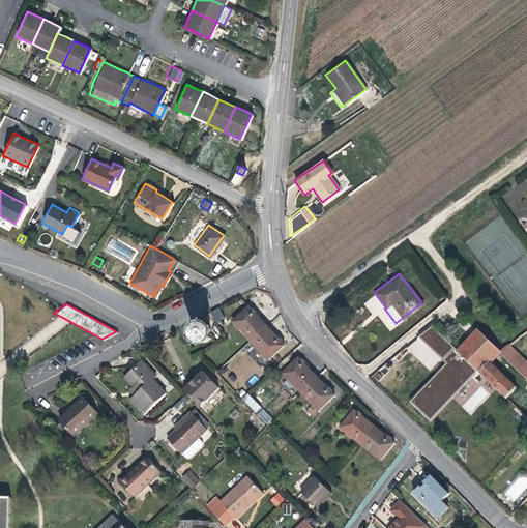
[(256,314),(247,304),(231,320),(249,340),(265,324),(256,314)]
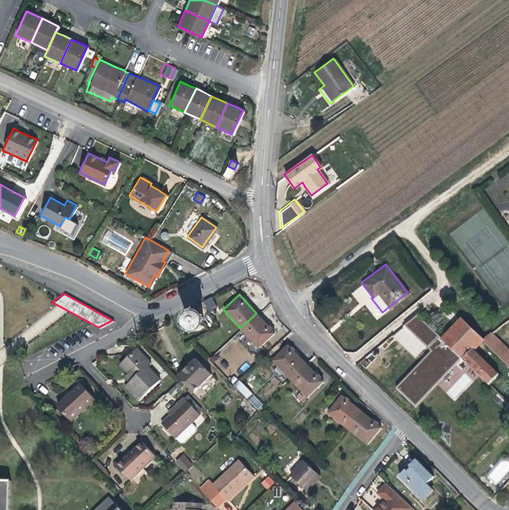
[(207,310),(214,304),(207,295),(199,301),(207,310)]
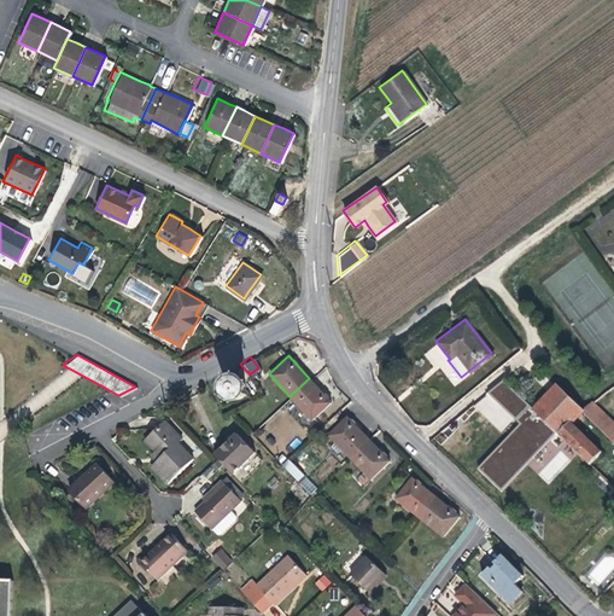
[(233,387),(234,385),(234,383),(233,382),(233,379),(231,377),(229,376),(227,375),(226,375),(223,375),(222,376),(221,376),(220,377),(218,378),(216,381),(216,383),(216,384),(216,387),(216,388),(217,390),(220,391),(224,394),(226,394),(228,393),(229,393),(231,391),(232,389),(233,388),(233,387)]
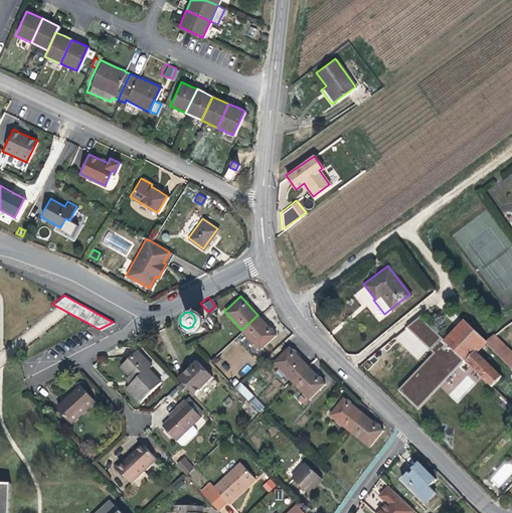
[(266,324),(258,315),(241,330),(259,348),(275,334),(266,324)]
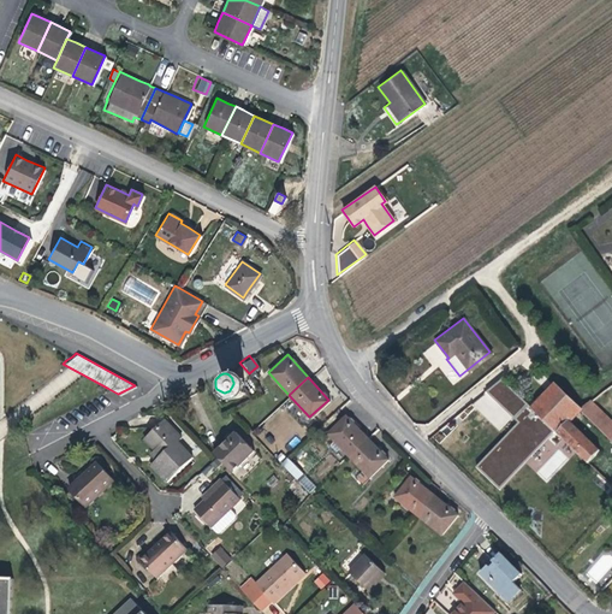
[(526,405),(497,377),(485,389),(516,420),(473,465),(497,489),(553,431),(526,405)]
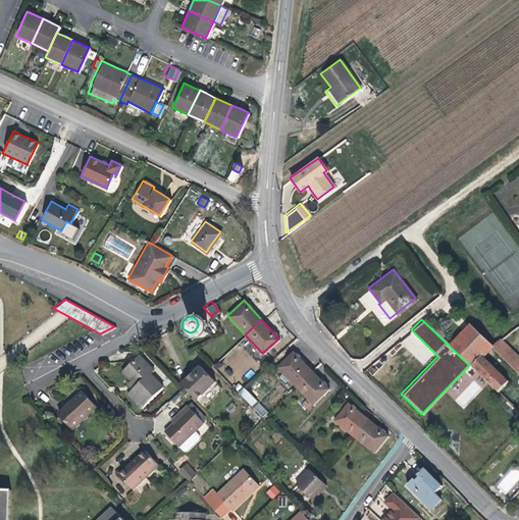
[(505,379),(480,356),(489,346),(490,344),(466,321),(446,343),(469,365),(495,390),(505,379)]
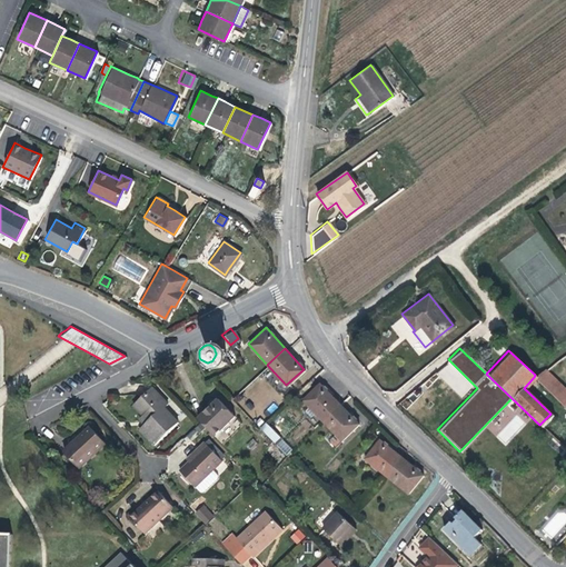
[(565,405),(565,388),(544,366),(535,375),(534,377),(564,407),(565,405)]
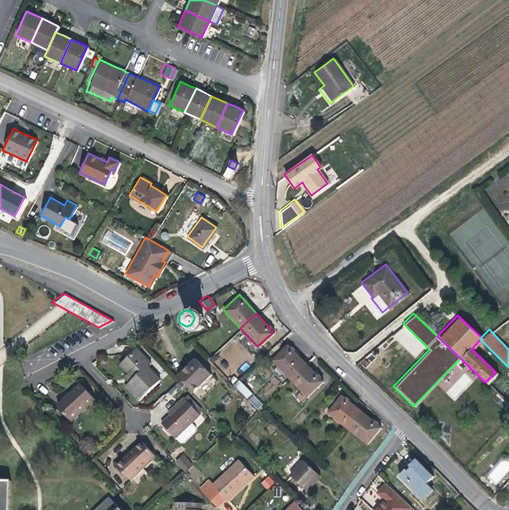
[(288,377),(304,362),(294,352),(286,344),(271,359),(278,367),(275,370),(284,379),(287,376),(288,377)]
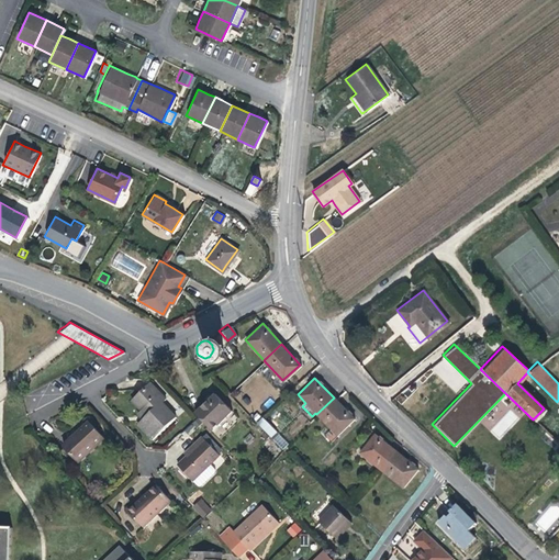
[(151,438),(175,416),(160,401),(164,398),(148,381),(137,391),(130,399),(138,409),(144,414),(141,417),(135,422),(151,438)]
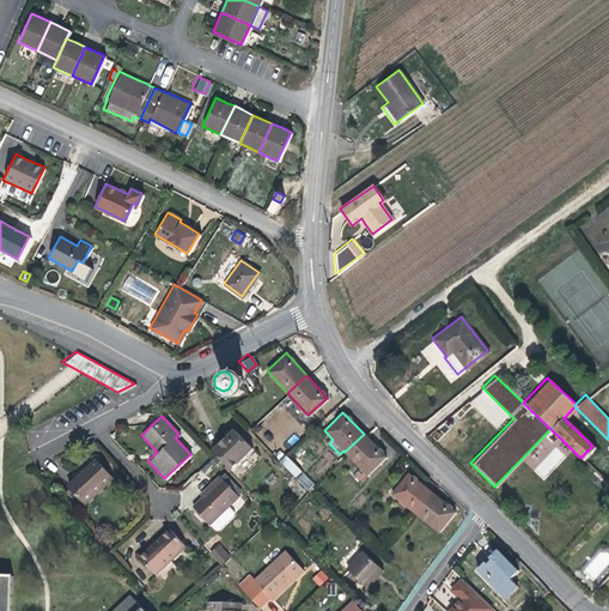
[(229,469),(251,447),(233,428),(221,440),(212,449),(229,469)]
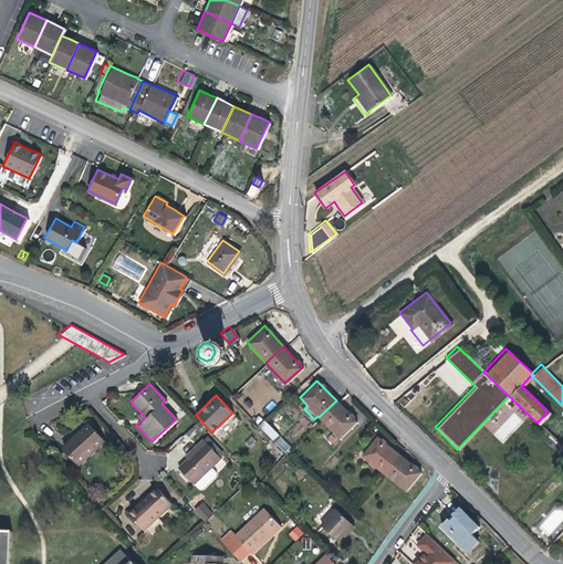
[(339,437),(356,420),(347,411),(336,400),(319,417),(339,437)]
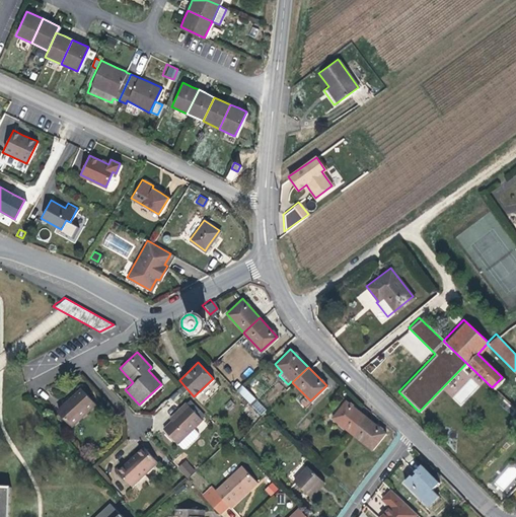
[(254,397),(240,383),(235,389),(248,402),(254,397)]
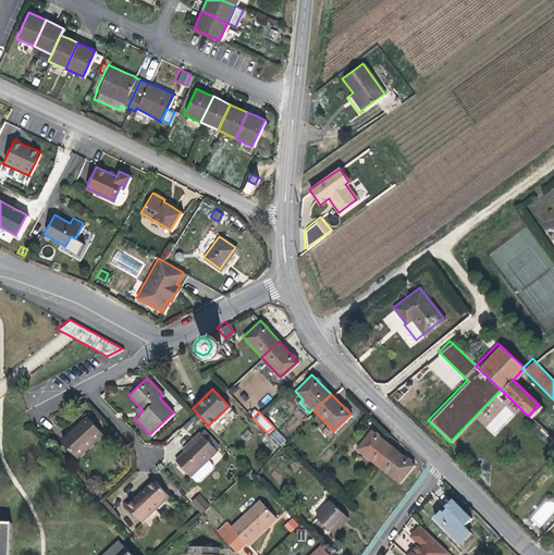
[(75,456),(101,432),(86,416),(79,421),(81,422),(77,426),(75,427),(60,440),(75,456)]
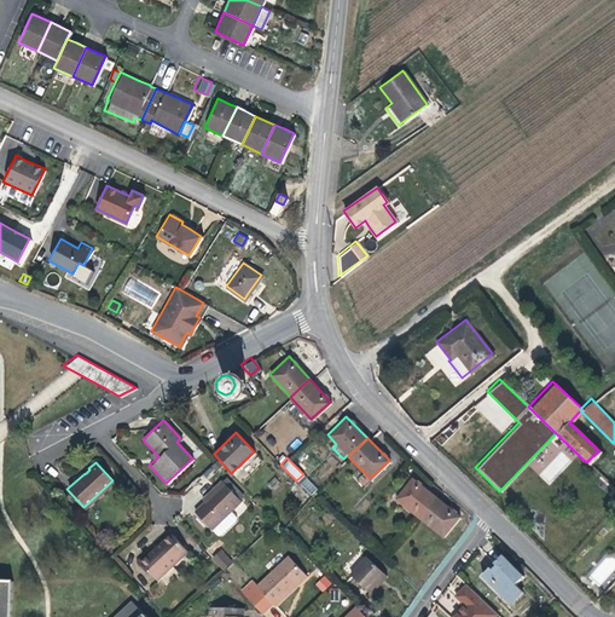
[(315,488),(303,474),(296,480),(309,494),(315,488)]
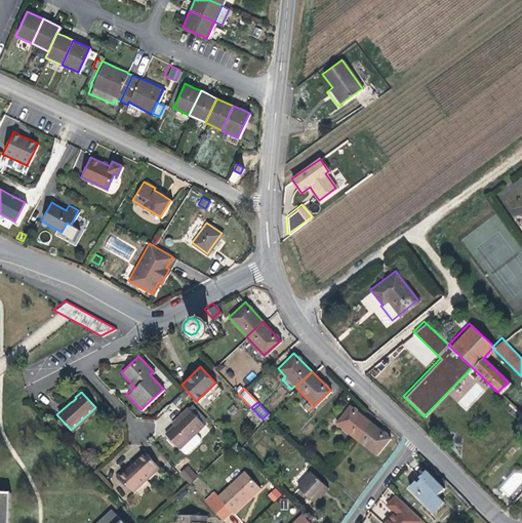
[(355,438),(369,420),(357,411),(349,404),(334,421),(355,438)]
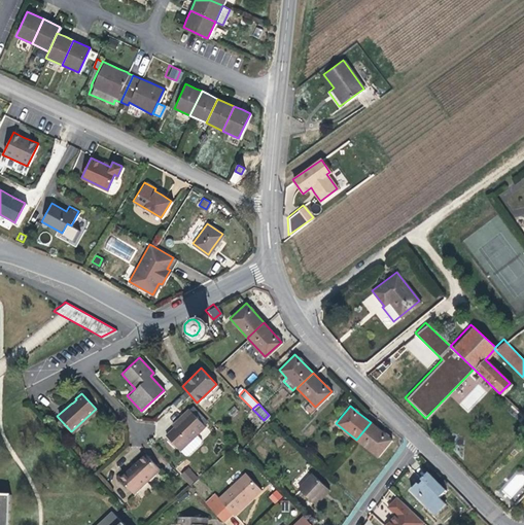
[(178,450),(204,425),(187,408),(181,413),(184,416),(173,426),(165,434),(178,450)]
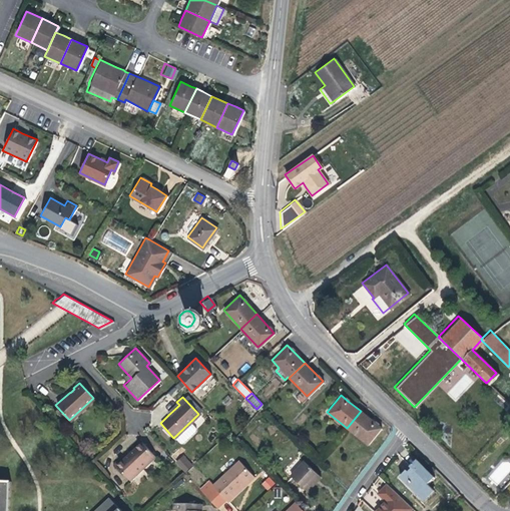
[(168,415),(179,405),(176,402),(170,409),(166,412),(168,415)]
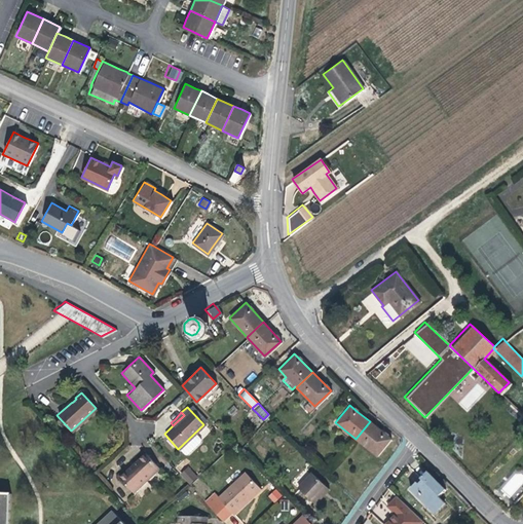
[(376,455),(389,438),(379,428),(370,421),(356,439),(376,455)]
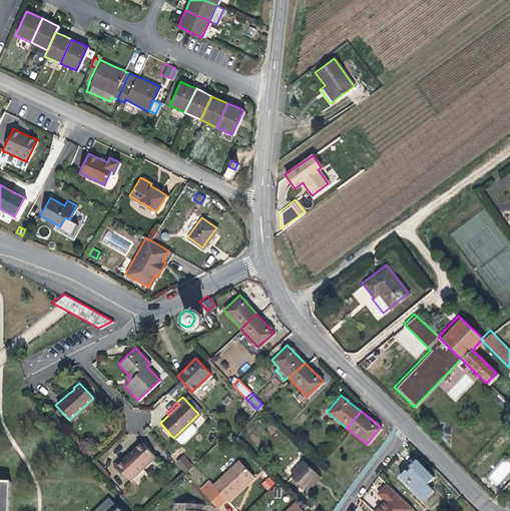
[(128,480),(154,456),(140,440),(132,448),(114,464),(128,480)]
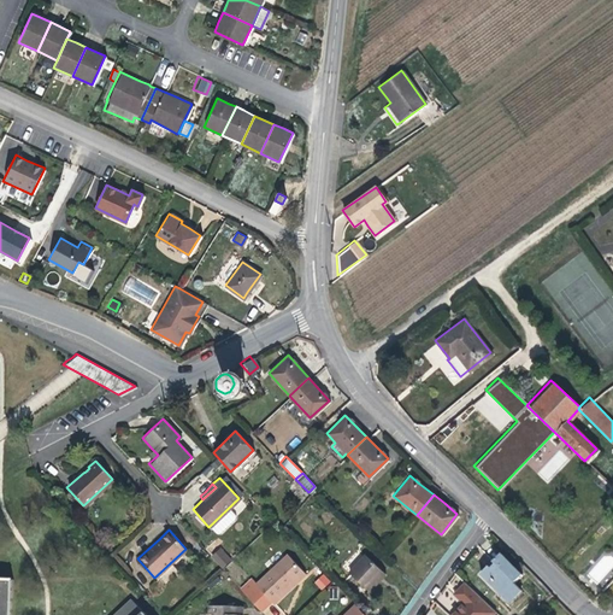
[(207,554),(219,567),(229,557),(217,545),(207,554)]
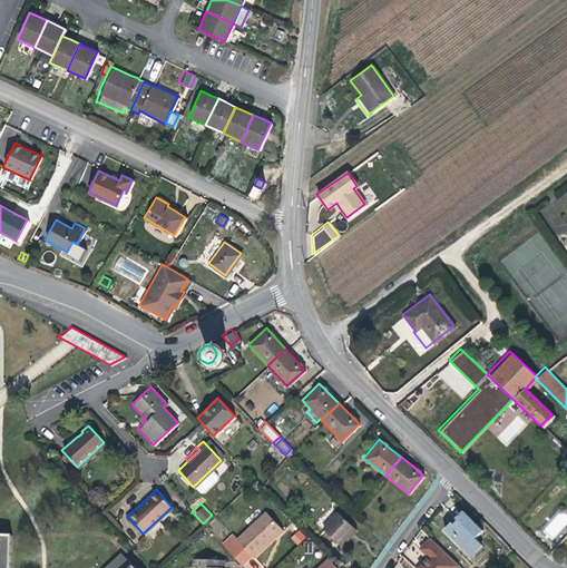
[(475,537),(481,529),(462,510),(451,520),(442,528),(469,556),(481,544),(475,537)]
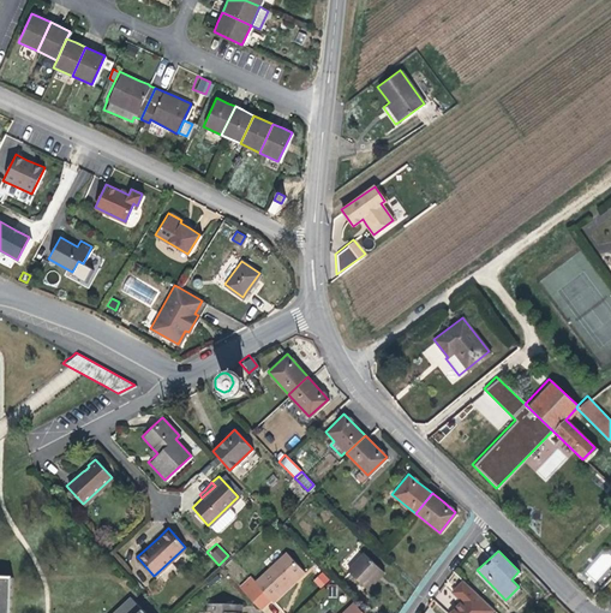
[(277,595),(303,571),(285,552),(253,581),(271,600),(277,595)]
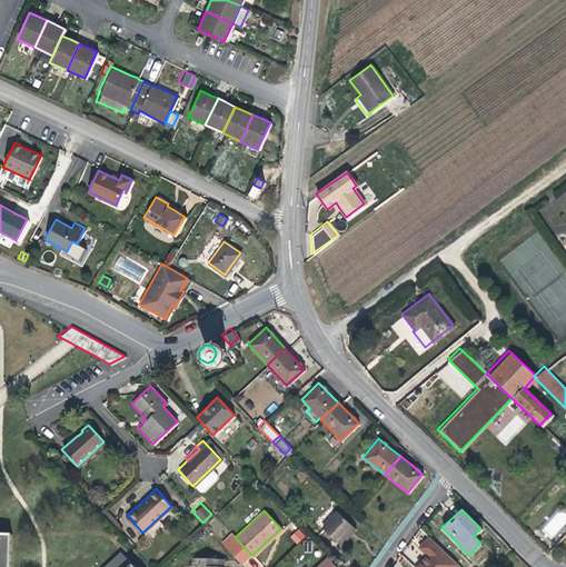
[(346,537),(355,528),(336,510),(321,527),(339,544),(346,537)]
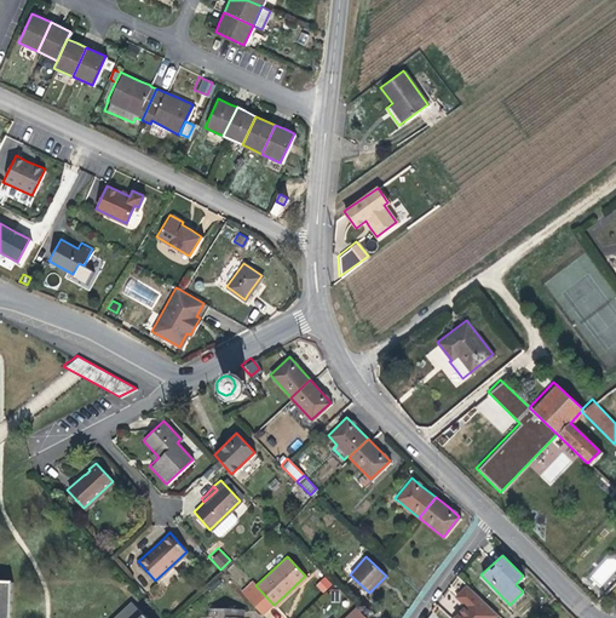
[(212,574),(202,583),(208,589),(218,581),(212,574)]
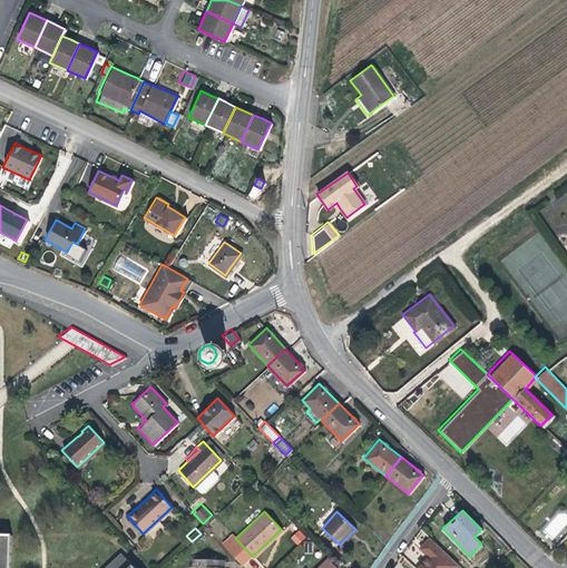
[(296,528),(286,535),(293,542),(302,535),(296,528)]
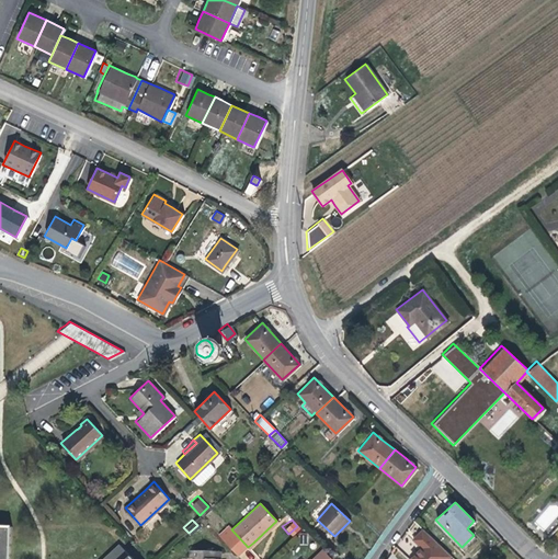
[(0,558),(8,558),(10,524),(0,523),(0,558)]
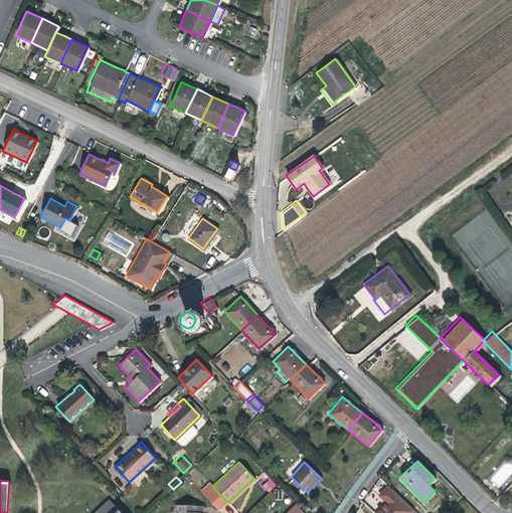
[(409,512),(413,509),(396,494),(387,485),(380,492),(385,496),(388,499),(385,502),(375,512),(409,512)]
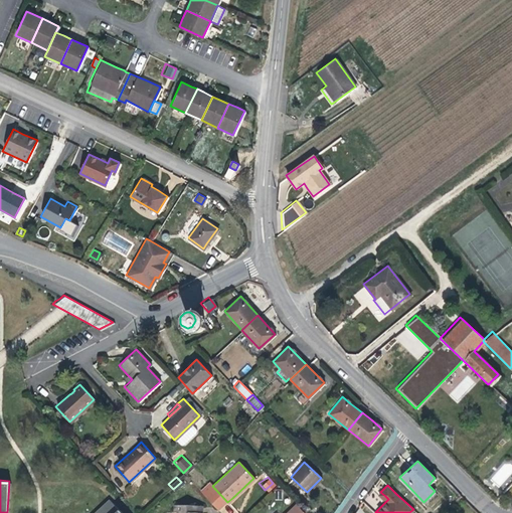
[(385,496),(380,492),(377,494),(385,502),(388,499),(385,496)]
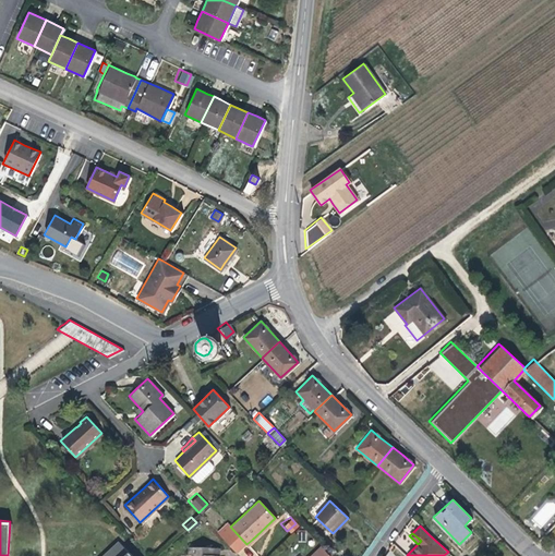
[(132,555),(128,552),(117,540),(98,555),(132,555)]
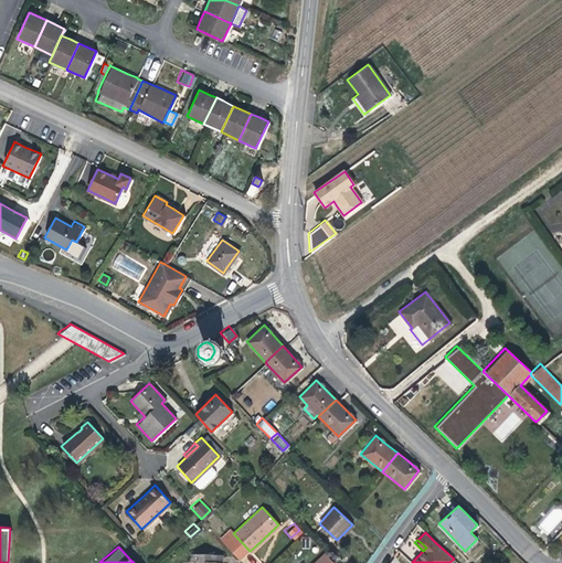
[(220,562),(220,561),(214,561),(214,553),(190,552),(189,561),(193,561),(193,562),(220,562)]
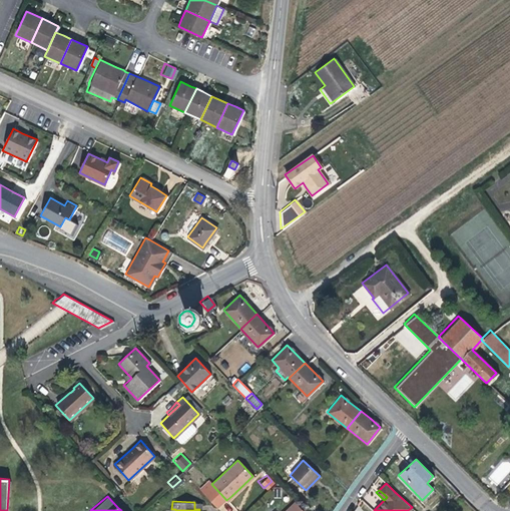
[(304,510),(294,501),(283,510),(304,510)]
